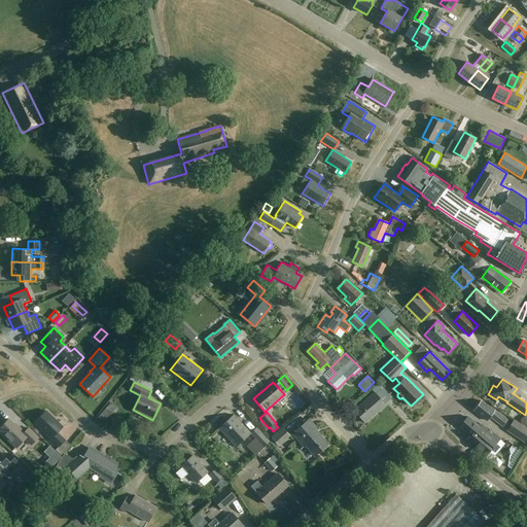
[(287,396),(301,412),(309,405),(296,389),(287,396)]
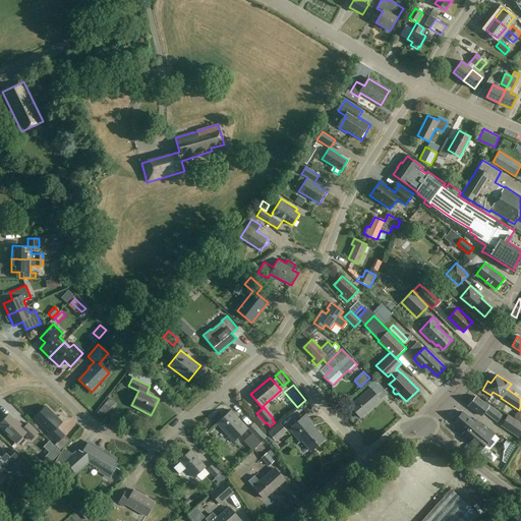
[(370,389),(350,406),(360,417),(381,400),(370,389)]
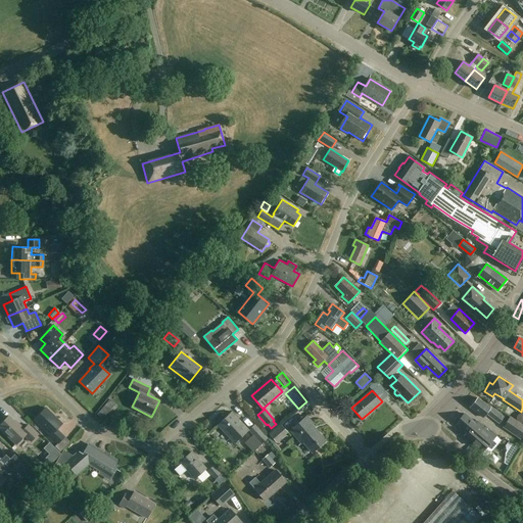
[(504,417),(491,408),(490,409),(477,398),(477,399),(475,398),(472,402),(473,403),(470,407),(483,417),(486,414),(498,424),(504,417)]
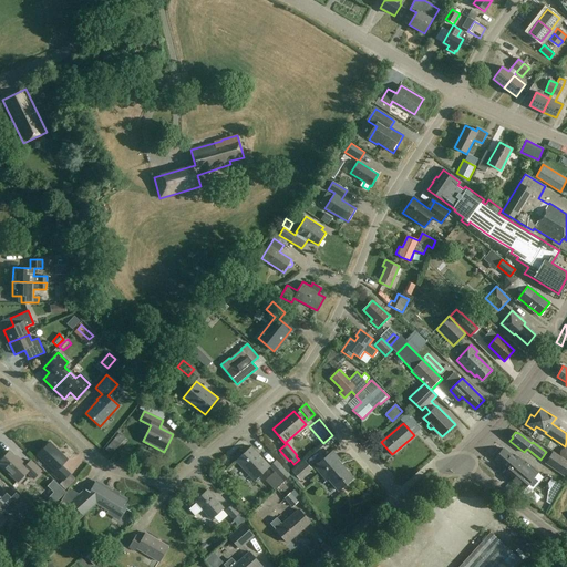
[(50,443),(38,455),(54,472),(52,475),(61,484),(70,475),(61,466),(68,460),(50,443)]
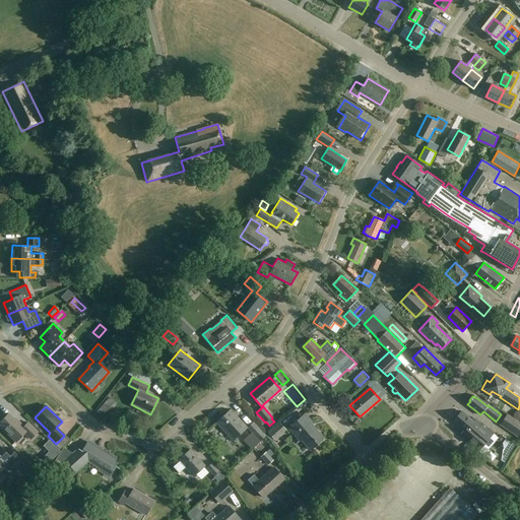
[(234,441),(248,428),(231,409),(216,423),(234,441)]
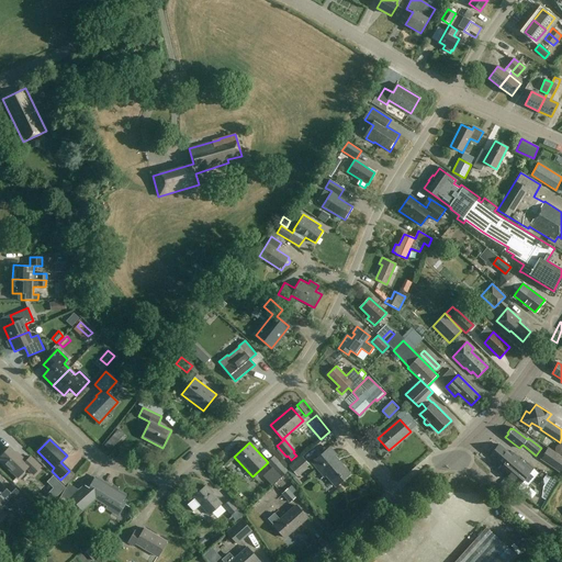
[(517,486),(521,482),(534,469),(521,459),(520,460),(514,453),(512,456),(499,446),(498,445),(490,454),(491,456),(503,465),(499,470),(517,486)]
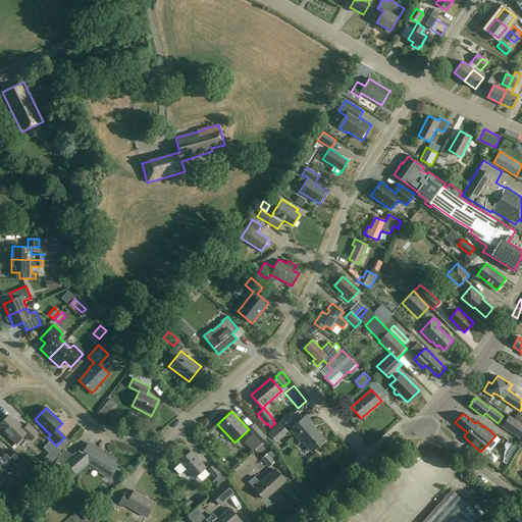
[(8,416),(0,424),(0,428),(16,445),(24,435),(31,441),(38,434),(28,425),(23,429),(19,425),(18,426),(8,416)]
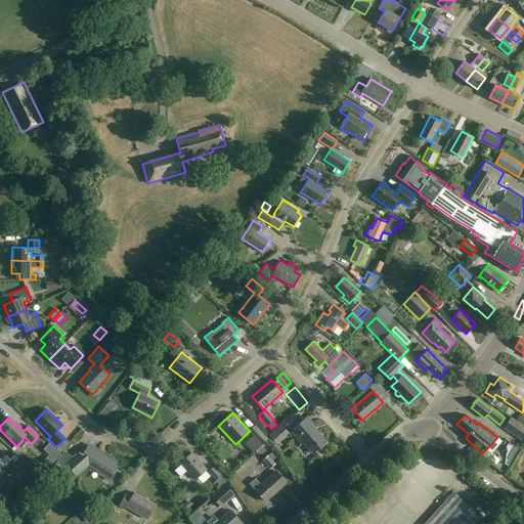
[(307,418),(292,431),(303,444),(304,442),(313,453),(326,442),(312,426),(313,425),(307,418)]
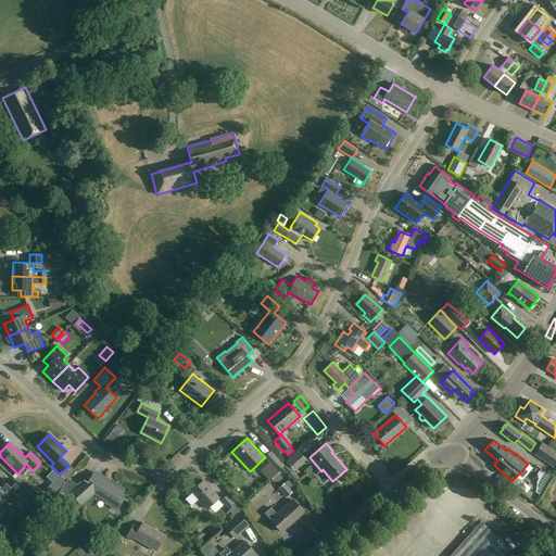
[(555,452),(542,443),(534,455),(554,468),(555,464),(555,452)]
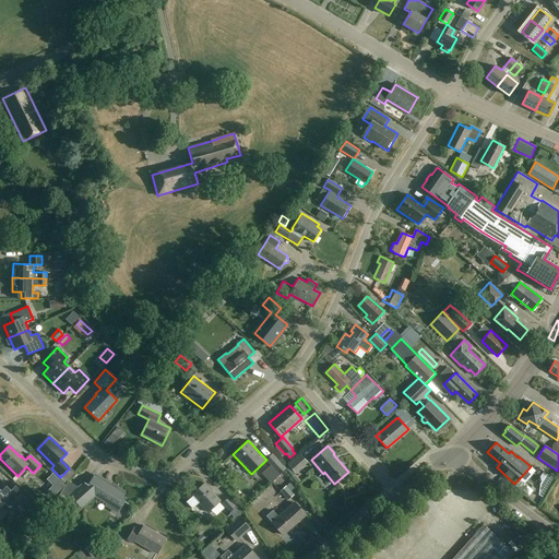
[(300,454),(288,465),(289,466),(287,467),(294,475),(295,473),(296,474),(308,462),(300,454)]
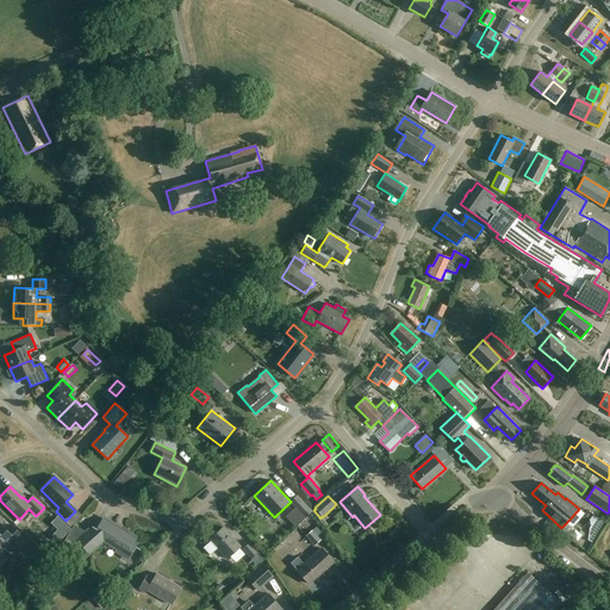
[(293,516),(300,523),(312,511),(303,500),(296,508),(298,511),(293,516)]
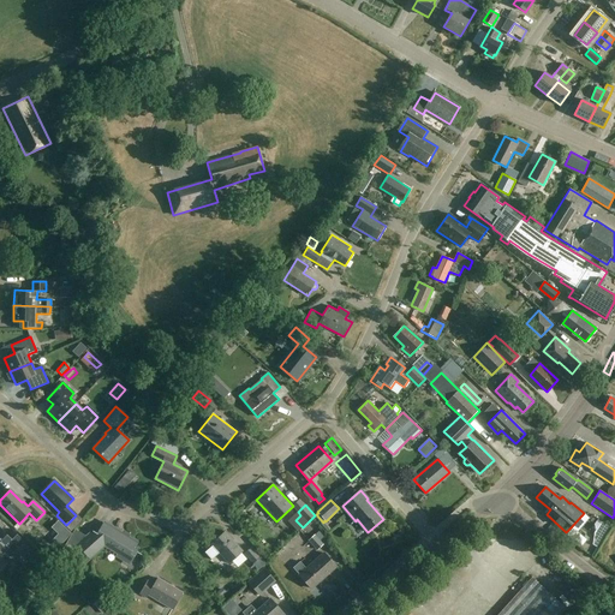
[(103,523),(99,532),(93,529),(72,550),(85,565),(106,545),(118,553),(115,556),(130,565),(138,551),(133,548),(136,543),(103,523)]
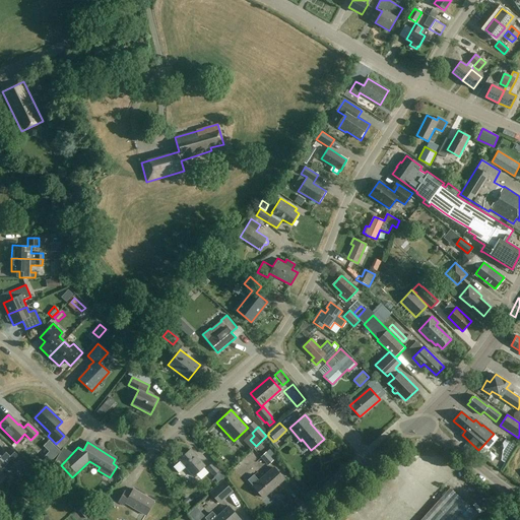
[(512,442),(506,450),(513,455),(519,447),(512,442)]
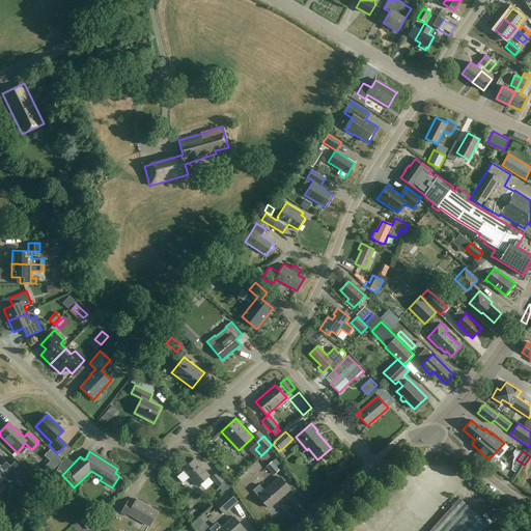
[(0,477),(3,480),(11,473),(14,475),(21,469),(9,457),(4,462),(0,457),(0,477)]
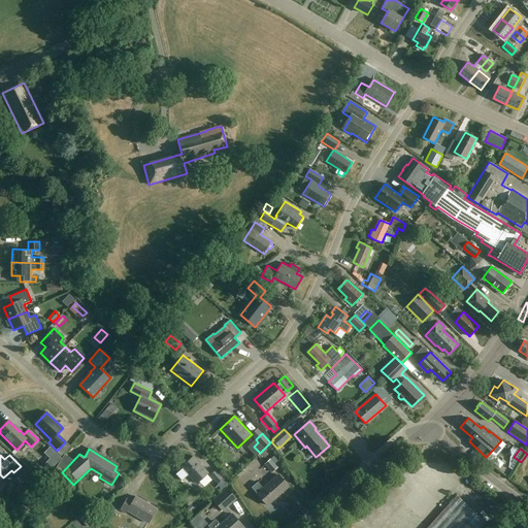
[(193,456),(182,466),(183,467),(176,473),(183,480),(189,474),(197,484),(208,473),(193,456)]
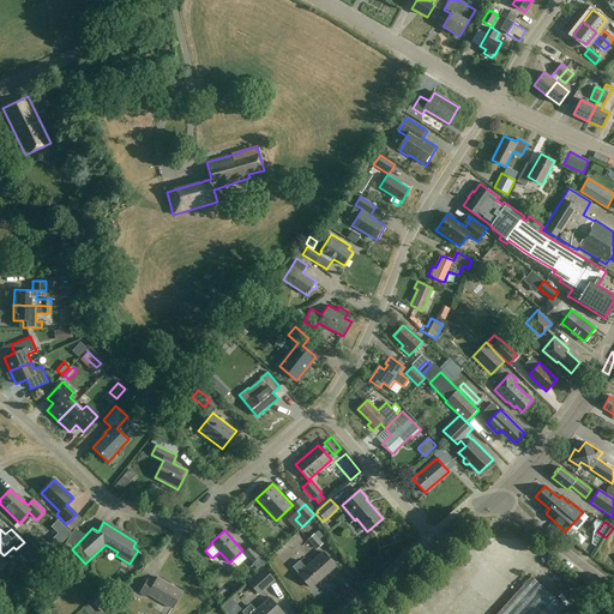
[(585,546),(589,540),(581,535),(577,541),(585,546)]
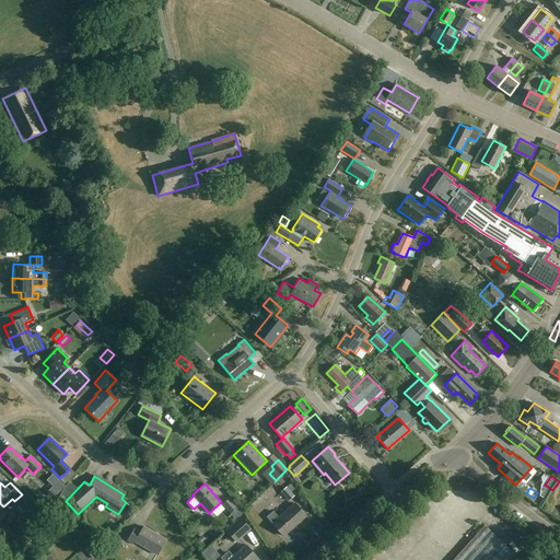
[(229,498),(222,504),(235,520),(243,513),(229,498)]
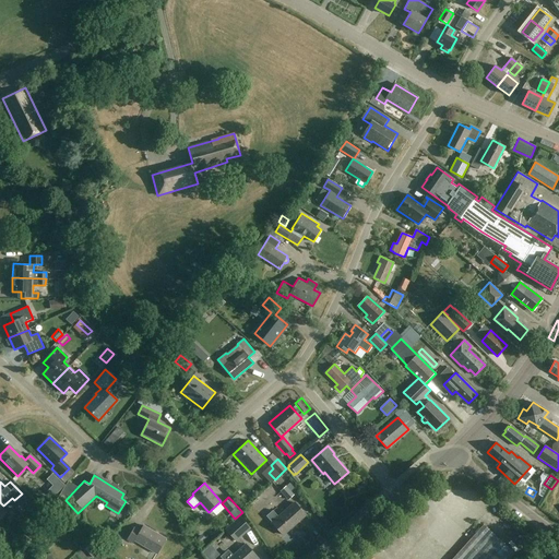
[(295,502),(272,522),(283,535),(306,514),(295,502)]
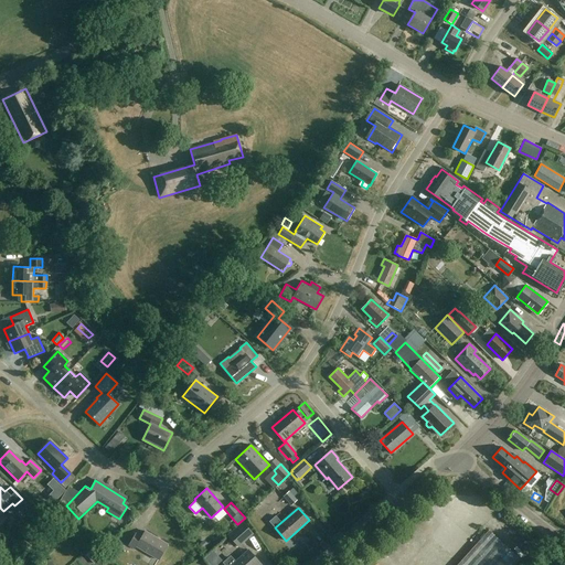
[(36,509),(31,514),(40,523),(45,518),(36,509)]
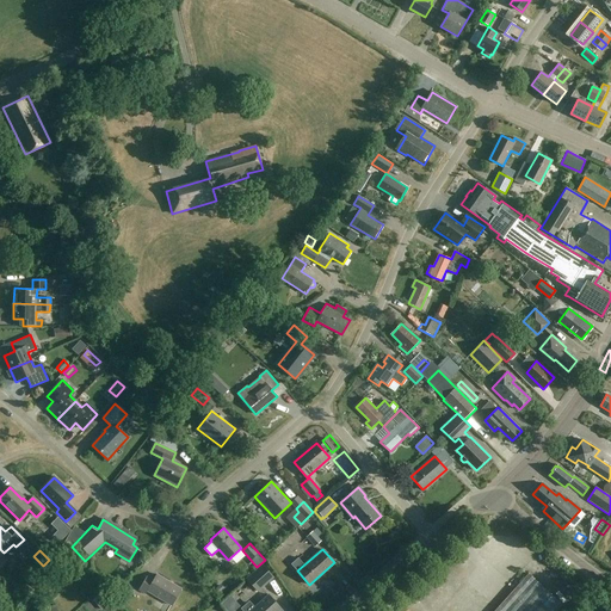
[(263,565),(246,579),(258,592),(275,578),(263,565)]
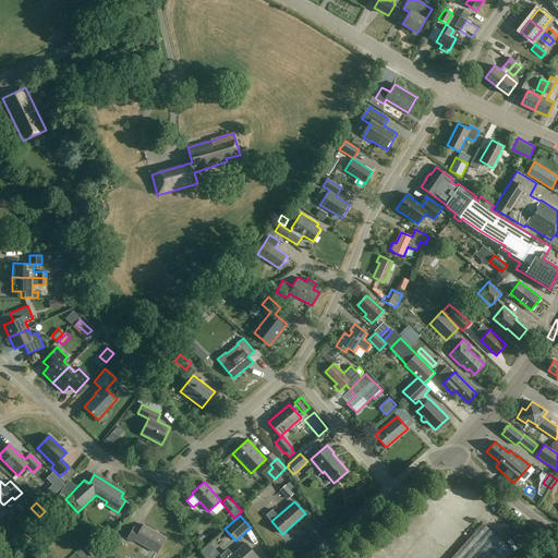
[(133,528),(126,538),(132,542),(133,541),(156,554),(166,538),(143,524),(138,531),(133,528)]
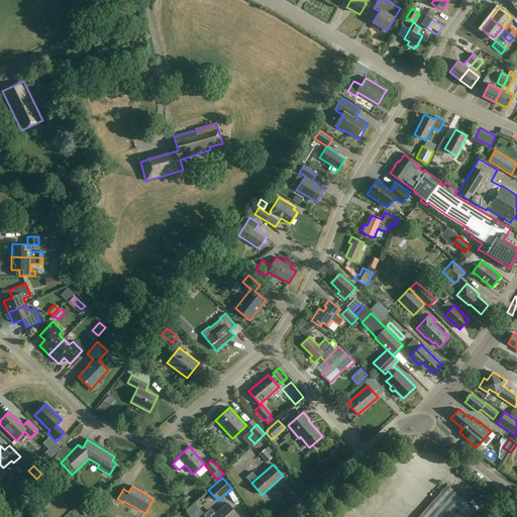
[(472,516),(476,512),(447,486),(419,516),(472,516)]
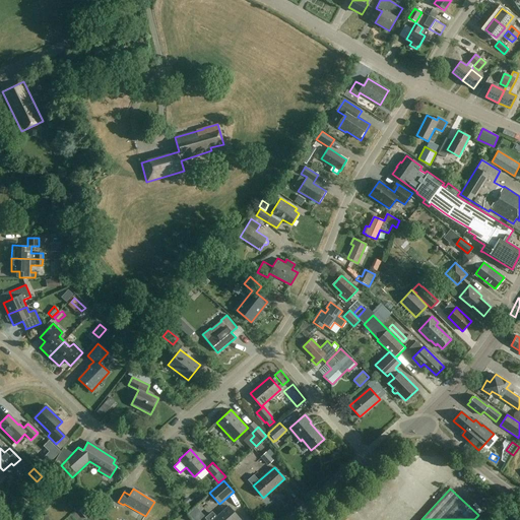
[(114,500),(109,496),(106,500),(111,504),(114,500)]
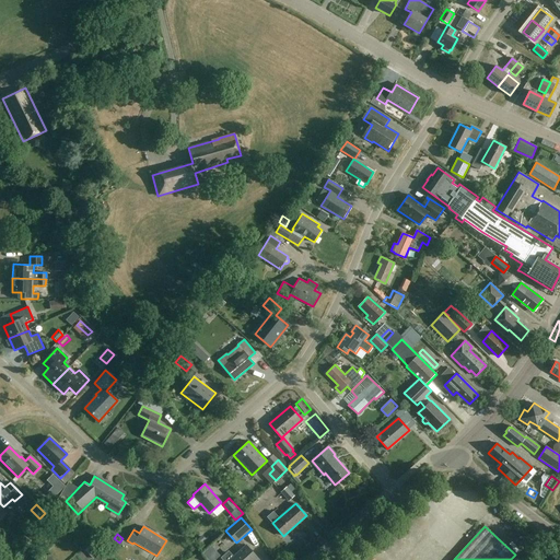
[(206,540),(201,536),(197,540),(200,545),(206,540)]
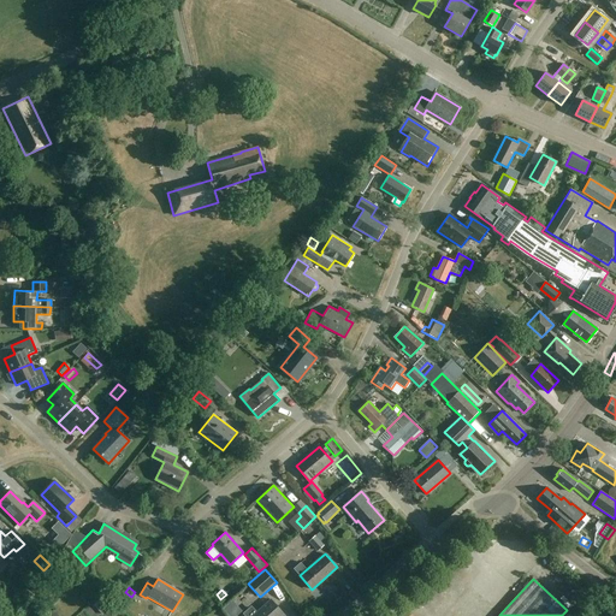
[(271,598),(256,611),(252,606),(243,614),(244,615),(283,615),(285,615),(271,598)]
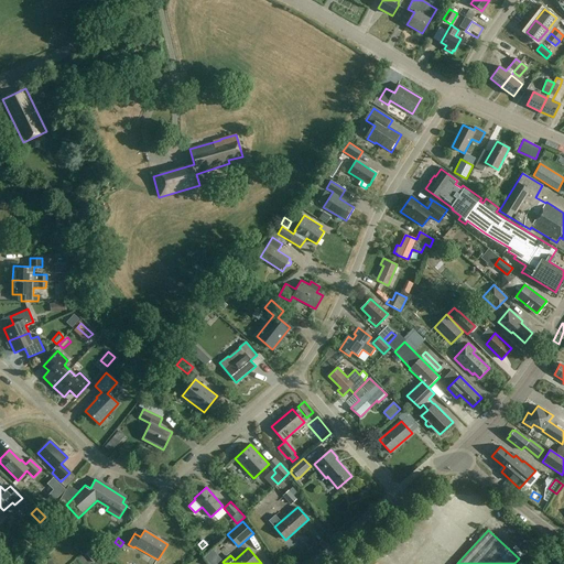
[(127,561),(130,555),(122,550),(118,556),(127,561)]
